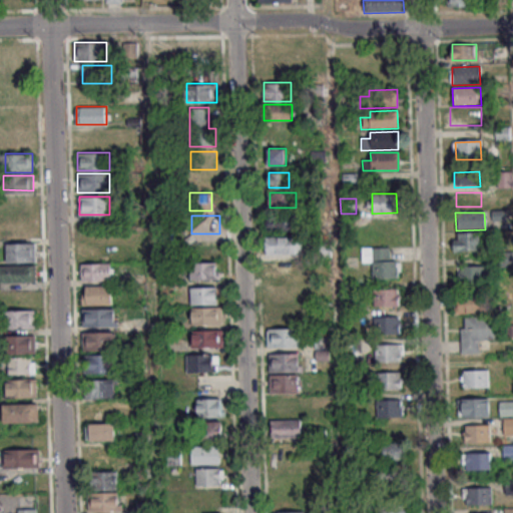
[(35,221),(7,221),(7,239),(35,239),(35,221)]
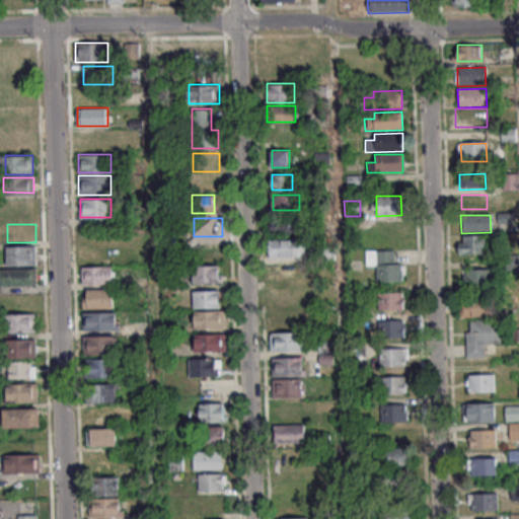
[(461,237),(485,236),(485,254),(458,255),(457,243),(462,243),(461,237)]
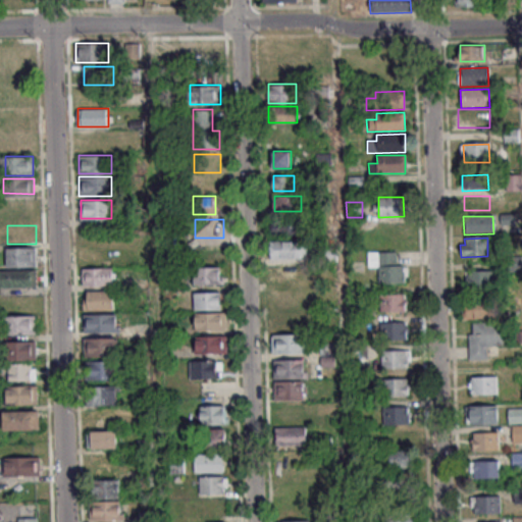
[(271,258),(302,258),(302,241),(271,241),(271,258)]
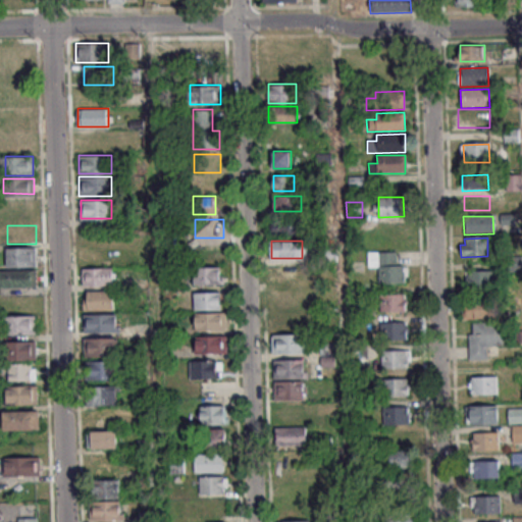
[(36,248),(6,248),(6,266),(36,266),(36,248)]
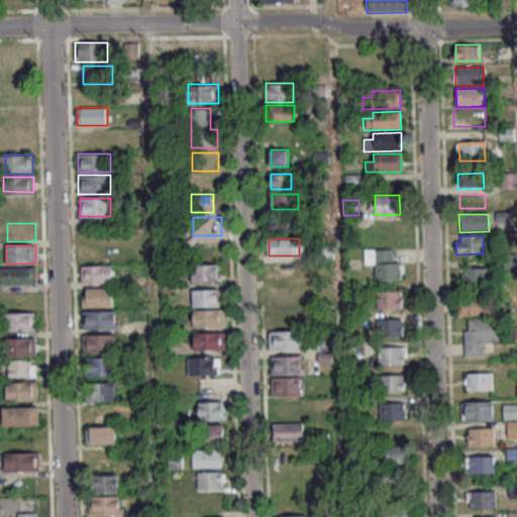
[(364,250),(392,249),(392,264),(400,264),(400,266),(403,266),(403,274),(400,274),(400,282),(375,282),(375,265),(364,265),(364,250)]
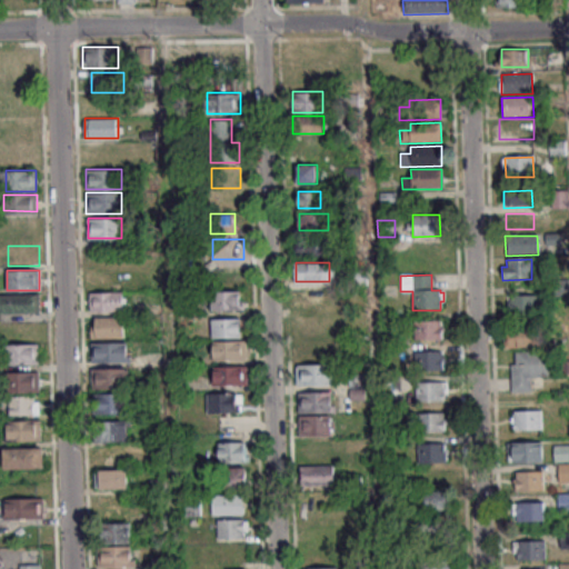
[(242,290),(211,290),(211,310),(242,310),(242,290)]
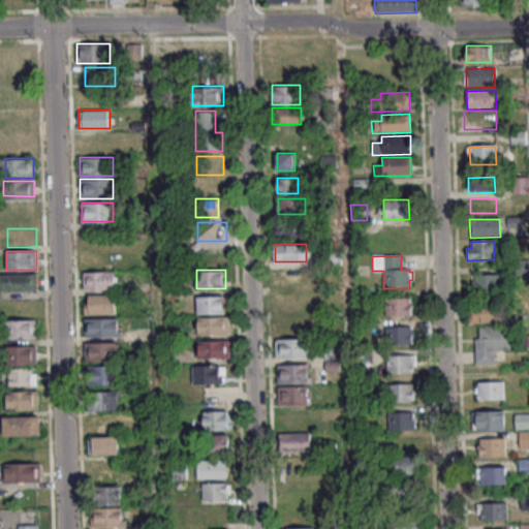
[(84,289),(116,289),(116,272),(84,272),(84,289)]
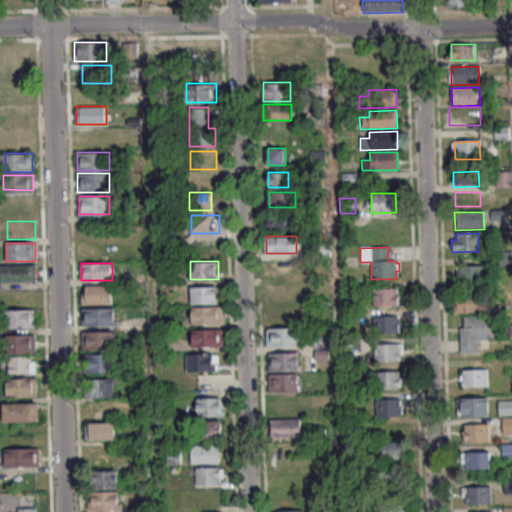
[(0,281),(36,281),(36,265),(0,265),(0,281)]
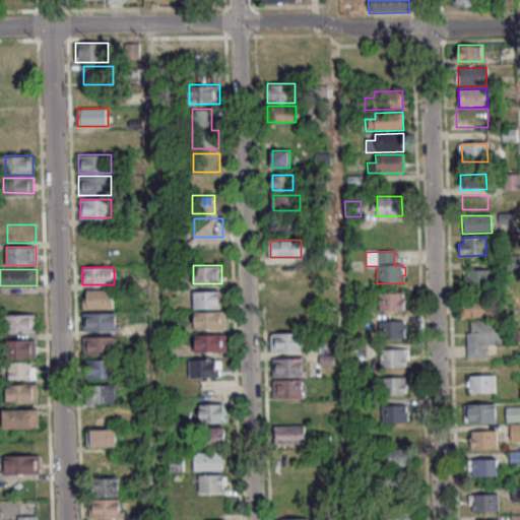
[(463,271),(497,270),(497,285),(490,285),(490,289),(463,290),(463,271)]
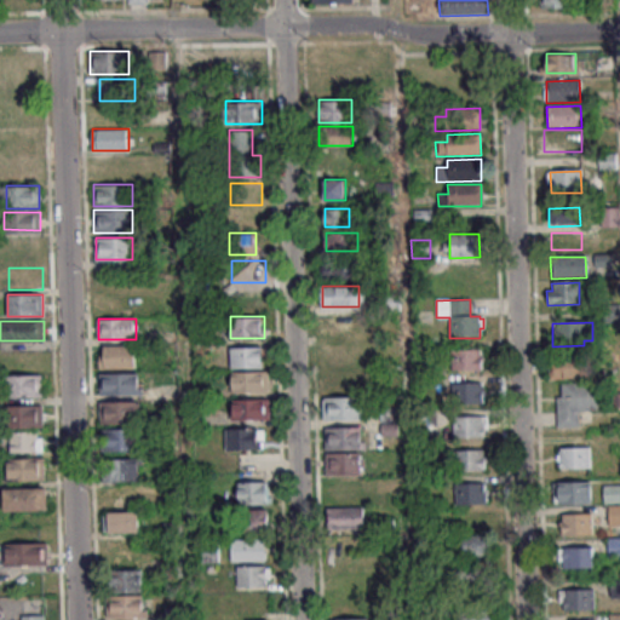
[(99,367),(136,367),(136,345),(99,345),(99,367)]
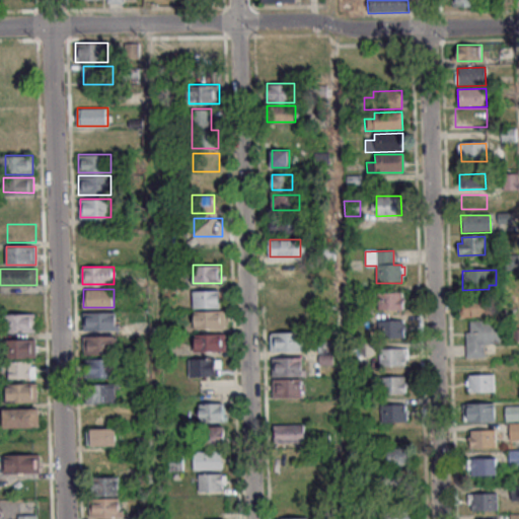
[(194,290),(194,307),(221,307),(221,290),(194,290)]
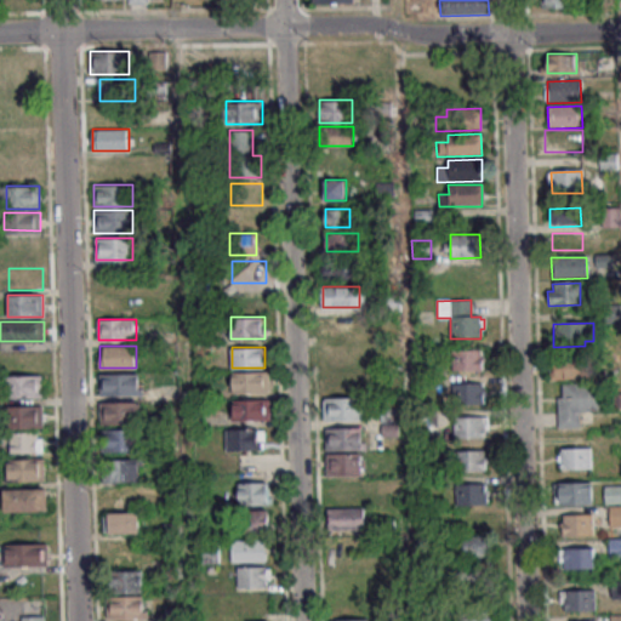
[(451,351),(480,349),(480,371),(451,372),(451,351)]
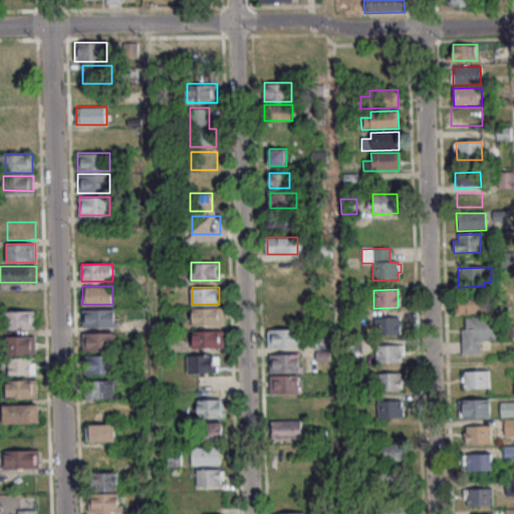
[(454,297),(483,297),(483,315),(455,315),(454,297)]
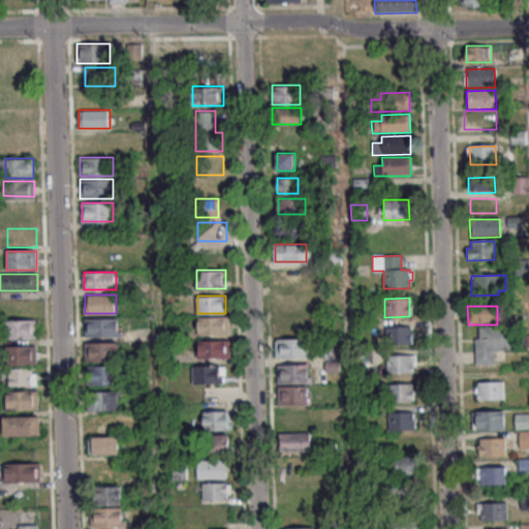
[(280,316),(280,336),(308,336),(308,316),(280,316)]
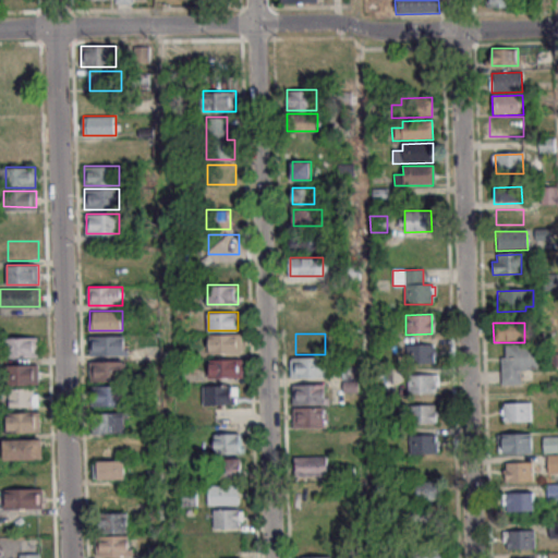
[(125,335),(89,335),(89,355),(125,355),(125,335)]
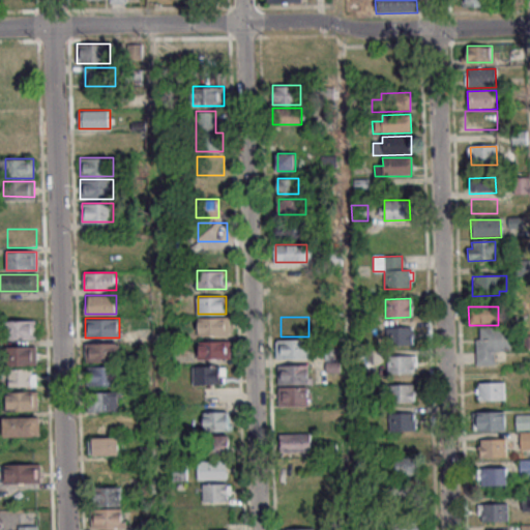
[(198,319),(228,319),(228,337),(199,339),(198,319)]
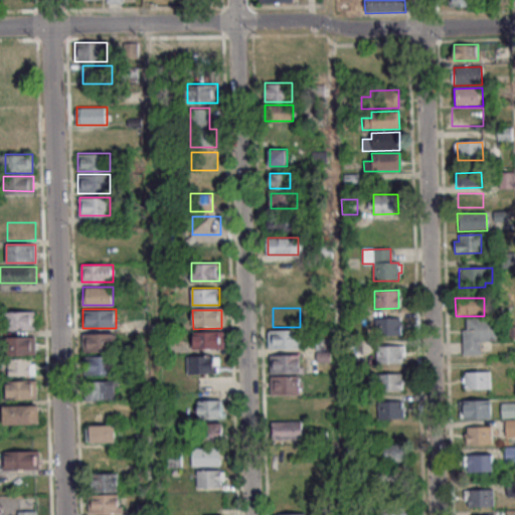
[(35,330),(35,311),(4,311),(4,330),(35,330)]
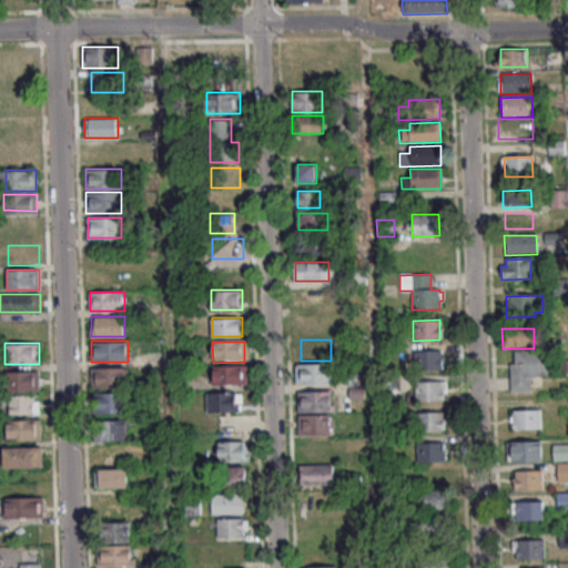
[(414,352),(440,351),(440,371),(414,372),(414,352)]
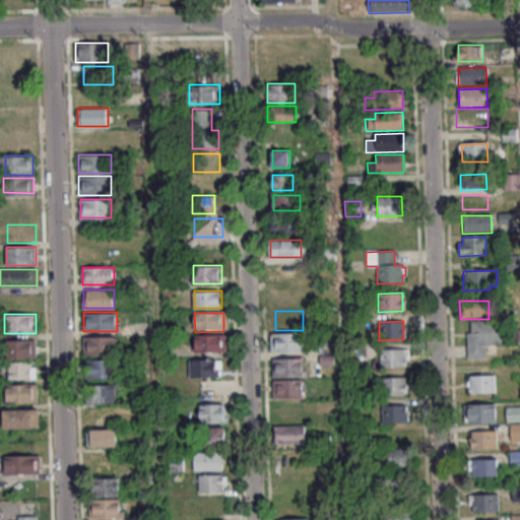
[(470,323),(506,322),(507,344),(484,345),(484,359),(466,360),(466,334),(470,334),(470,323)]
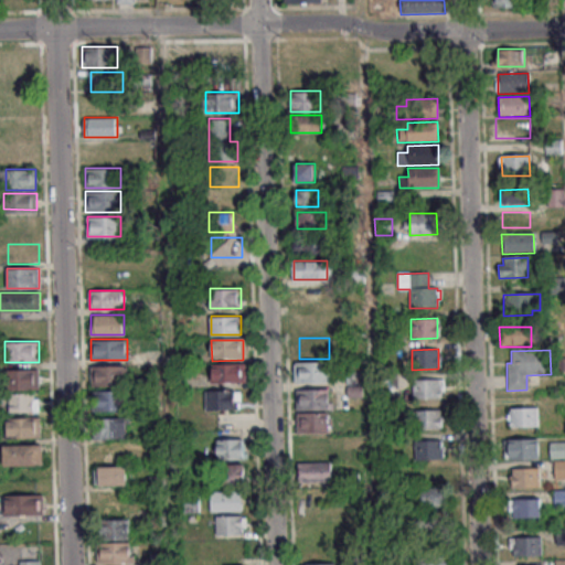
[(245,382),(245,363),(212,363),(212,382),(245,382)]
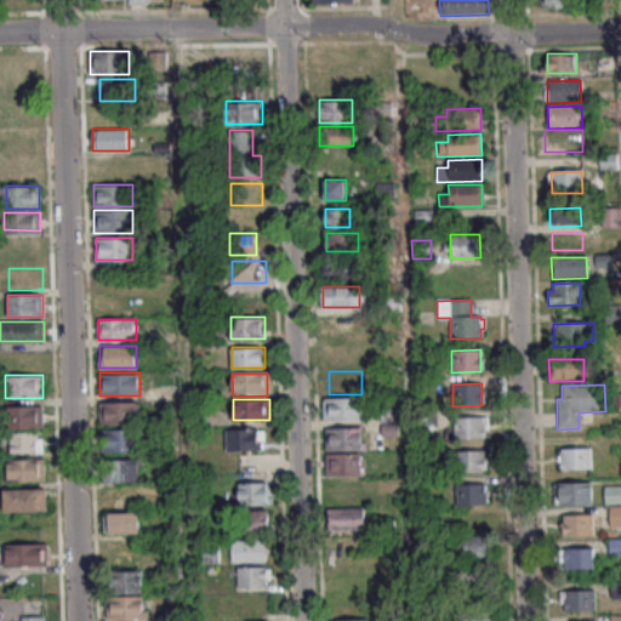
[(324,400),(359,399),(359,421),(325,422),(324,400)]
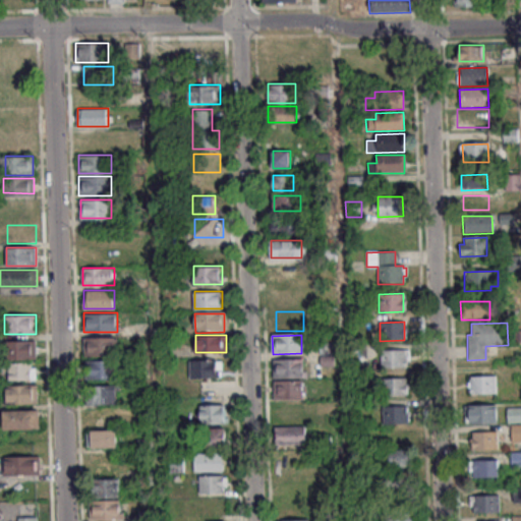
[(117,337),(84,337),(84,355),(117,355),(117,337)]
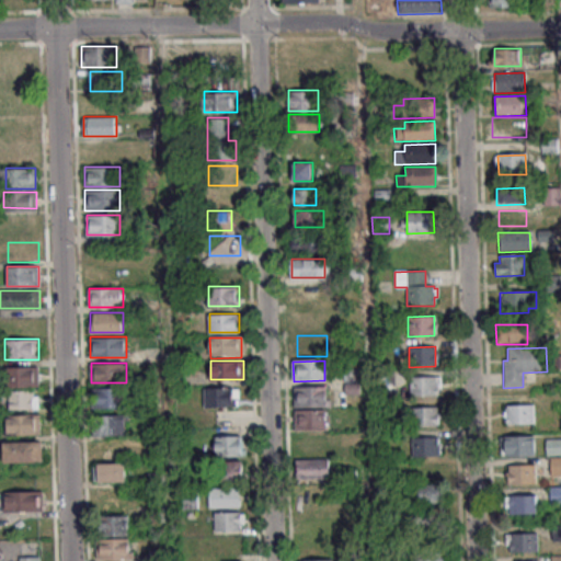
[(6,366),(6,387),(38,387),(38,366),(6,366)]
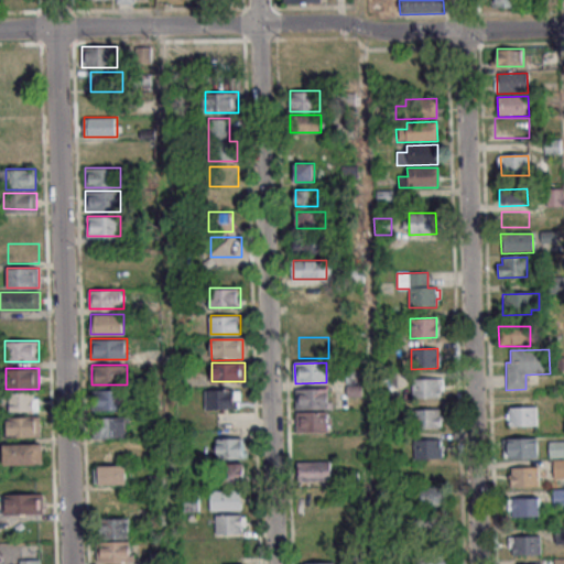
[(362,372),(347,372),(347,396),(362,396),(362,372)]
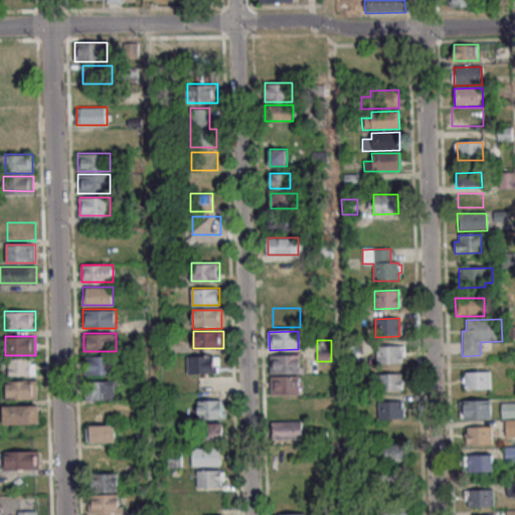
[(376,346),(400,346),(400,364),(376,364),(376,346)]
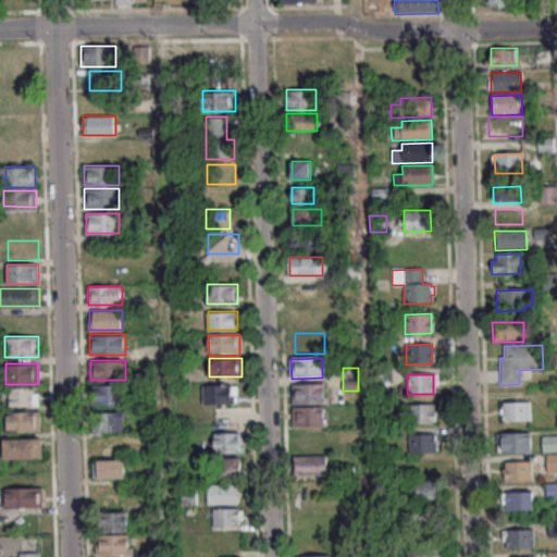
[(126,405),(125,384),(94,385),(94,406),(126,405)]
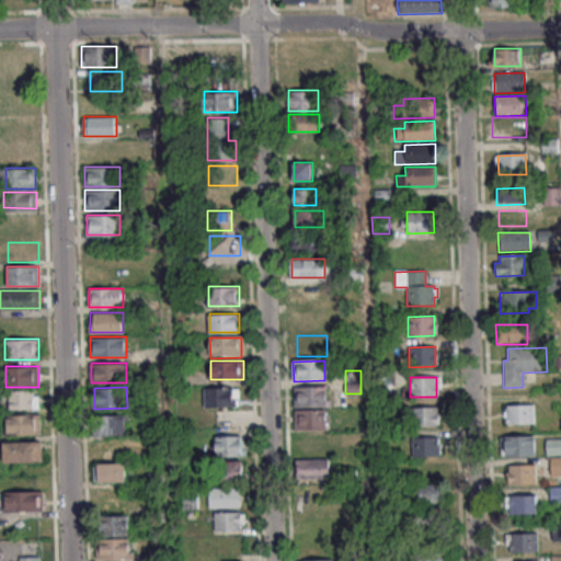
[(204,407),(237,407),(237,387),(204,387),(204,407)]
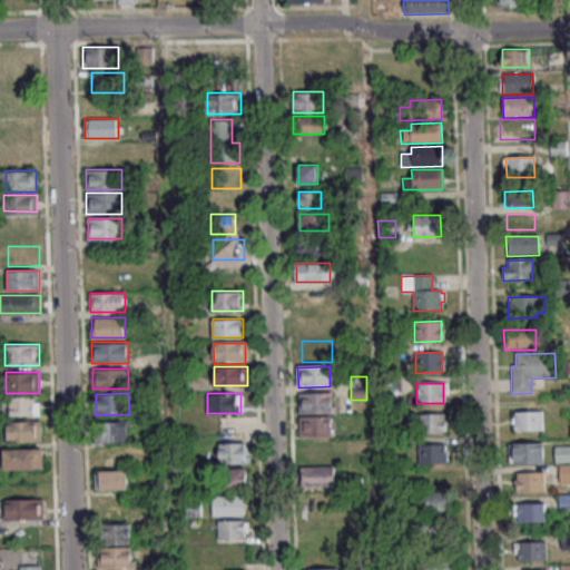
[(298,394),(330,394),(331,414),(298,415),(298,394)]
